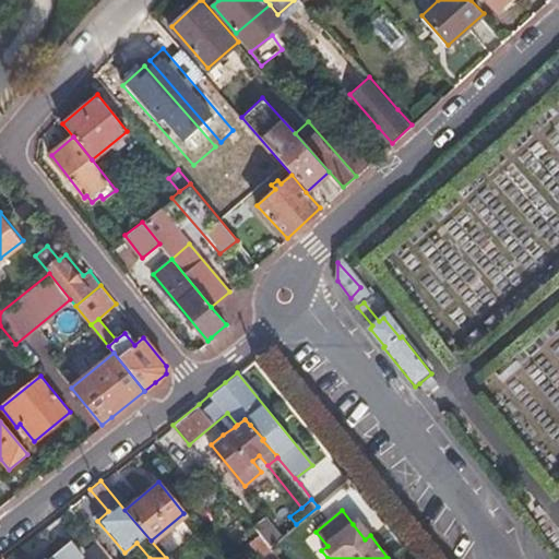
[(273,543),(281,530),(260,519),(253,531),(273,543)]
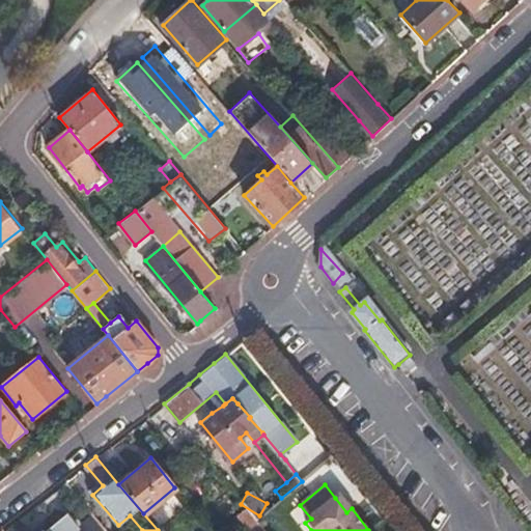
[(346,512),(352,508),(340,494),(335,498),(346,512)]
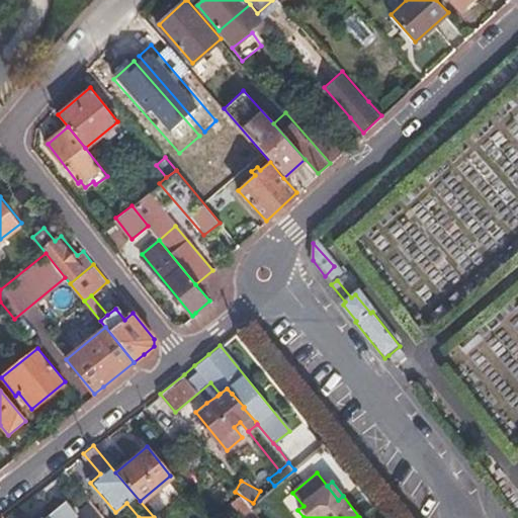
[(259,517),(260,517),(250,505),(241,513),(245,517),(259,517)]
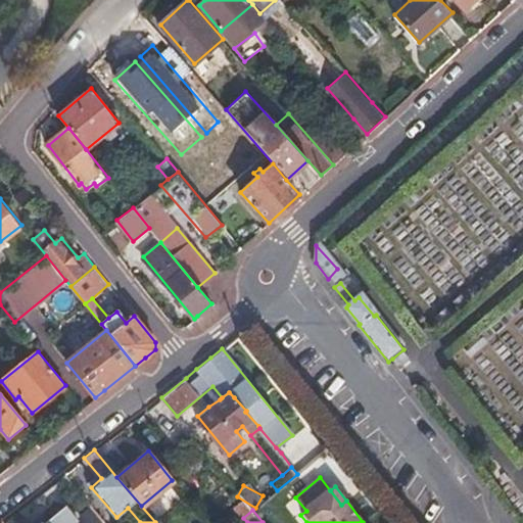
[(62,522),(55,514),(42,522),(62,522)]
